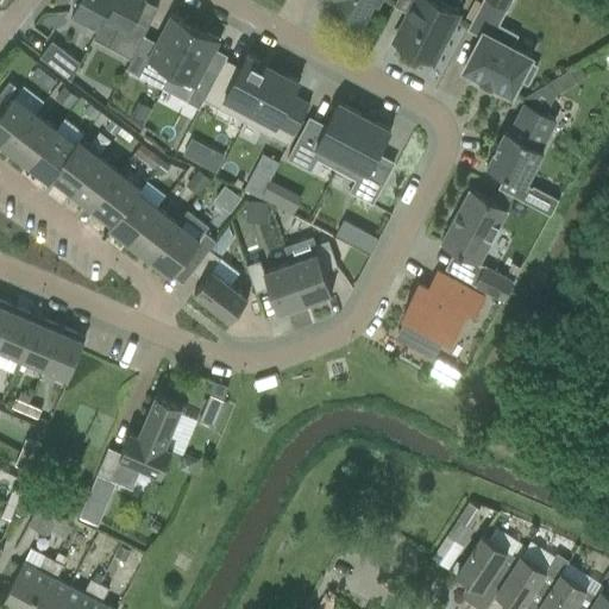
[(99,30),(105,19),(114,0),(74,0),(71,5),(75,7),(70,16),(99,30)]
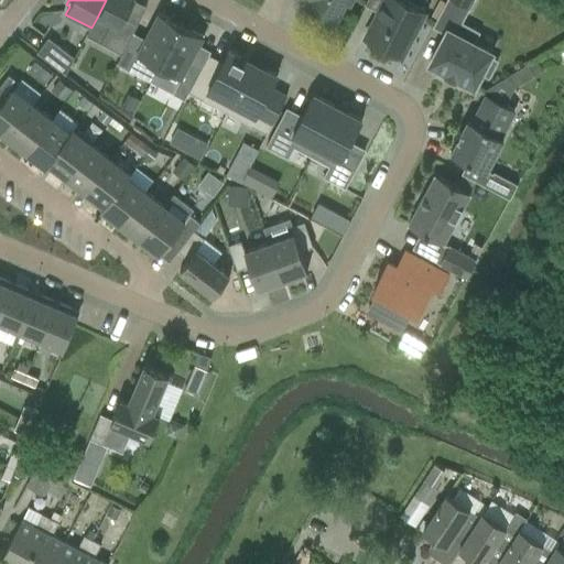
[(136,0),(106,0),(97,18),(110,25),(100,42),(121,54),(133,32),(138,24),(127,18),(136,1),(136,0)]
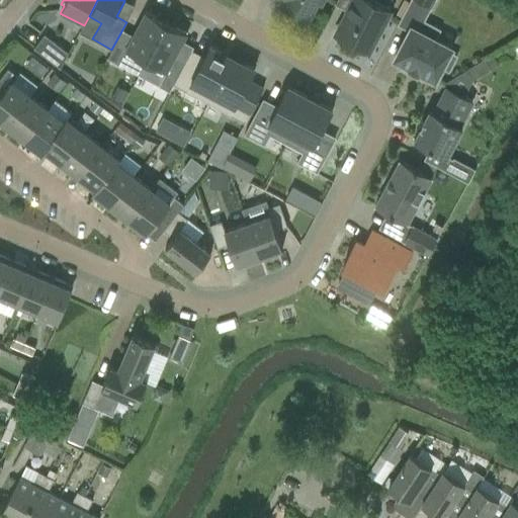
[(275,0),(283,4),(282,6),(308,19),(317,3),(321,5),(323,0),(275,0)]
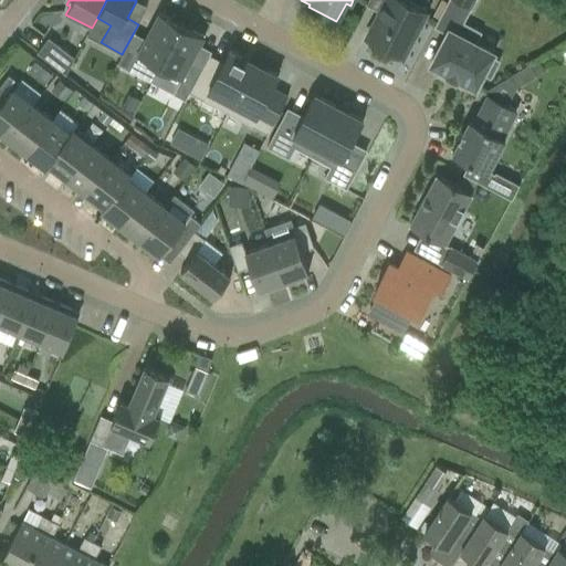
[(404,0),(385,0),(366,38),(404,56),(427,12),(404,0)]
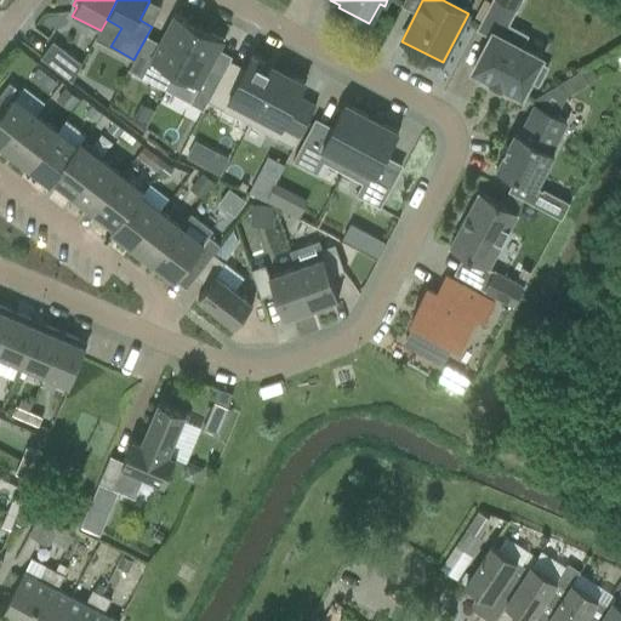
[(499,0),(517,10),(522,0),(499,0)]
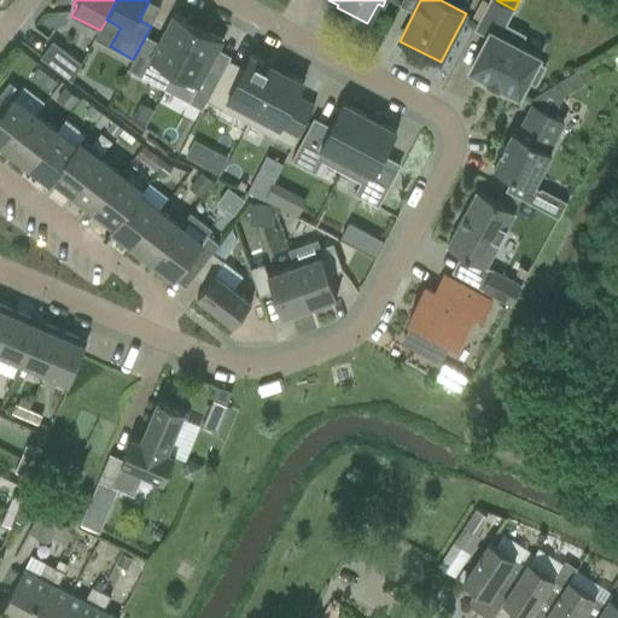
[(169,82),(200,23),(199,23),(198,25),(174,13),(158,41),(146,35),(133,59),(128,69),(141,76),(150,60),(173,73),(168,81),(169,82)]
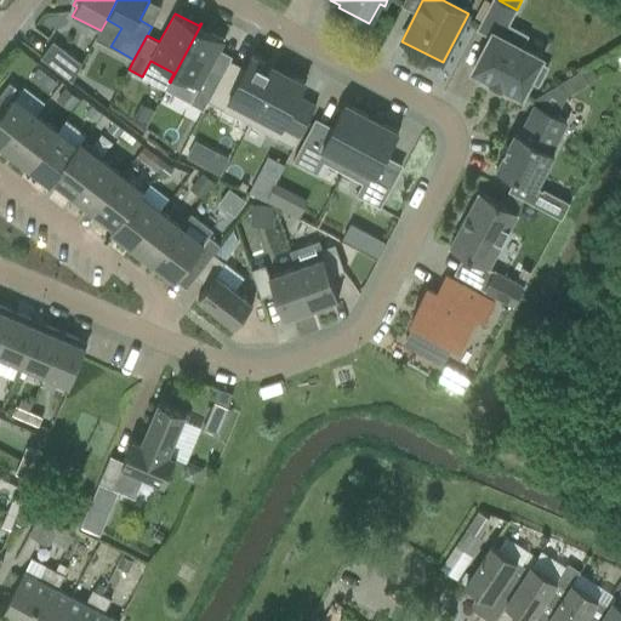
[(201,24),(201,23),(170,83),(171,83),(176,74),(199,86),(194,95),(208,102),(222,75),(210,68),(224,40),(200,27),(201,24)]
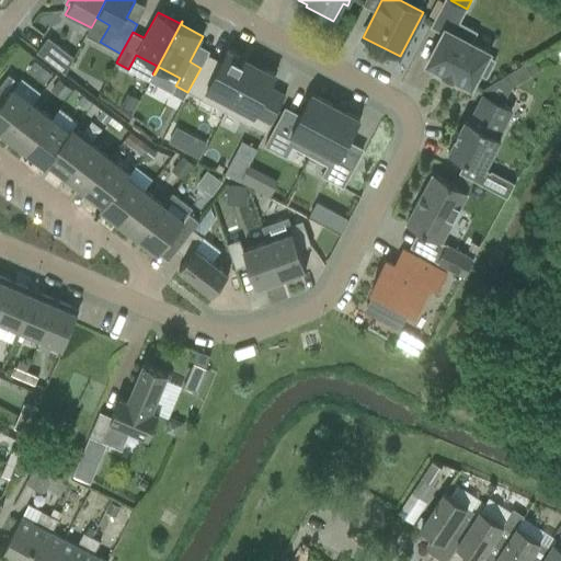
[(489,55),(490,52),(472,43),(478,31),(457,21),(451,32),(445,29),(427,64),(471,87),(479,73),(487,78),(496,59),(489,55)]
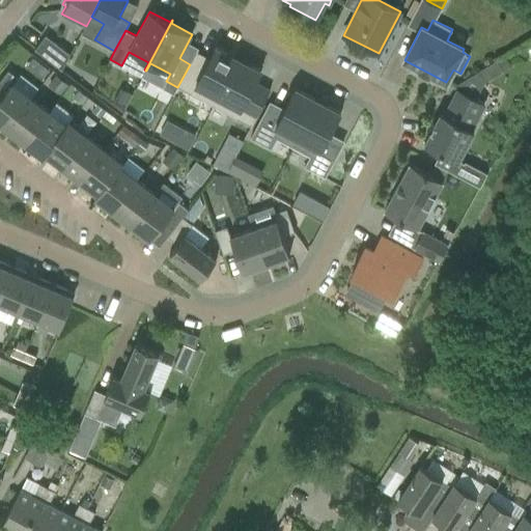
[(46,35),(35,49),(61,70),(70,54),(46,35)]
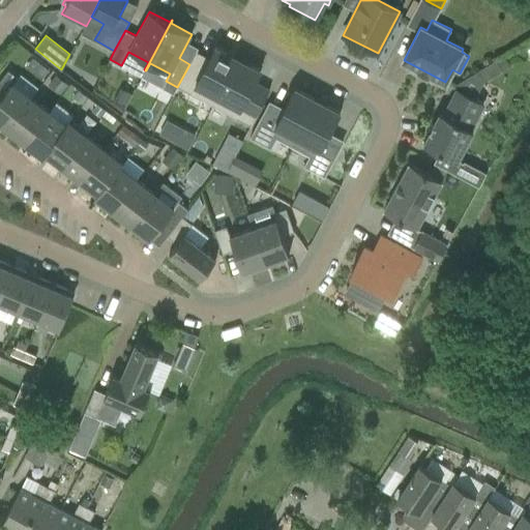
[(213,106),(239,58),(215,46),(209,58),(197,52),(178,86),(190,93),(213,106)]
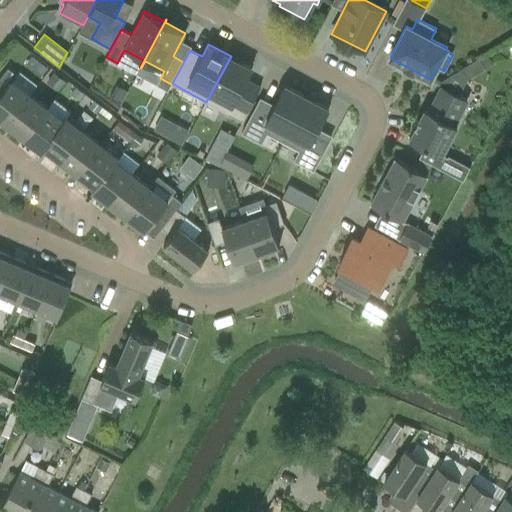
[(242,120),(260,86),(247,79),(253,68),(231,56),(206,102),(242,120)]
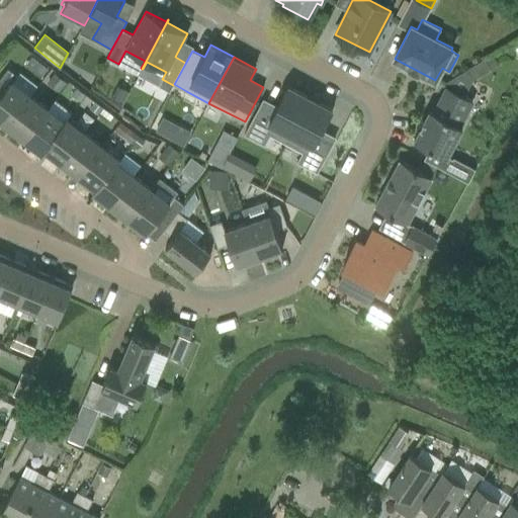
[(467,69),(473,80),(491,70),(489,67),(484,59),(467,69)]
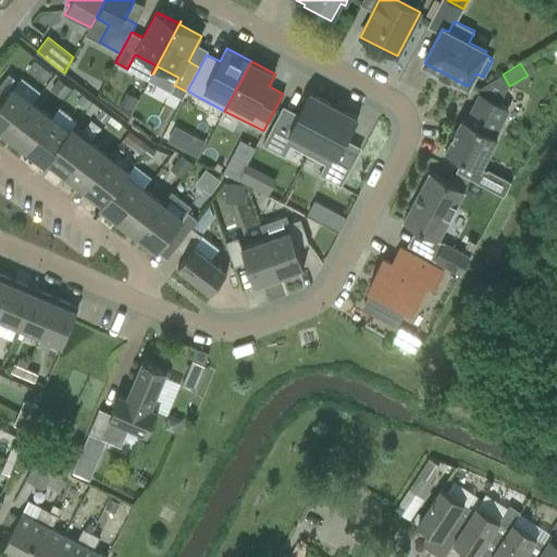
[(52,74),(42,66),(35,76),(45,84),(52,74)]
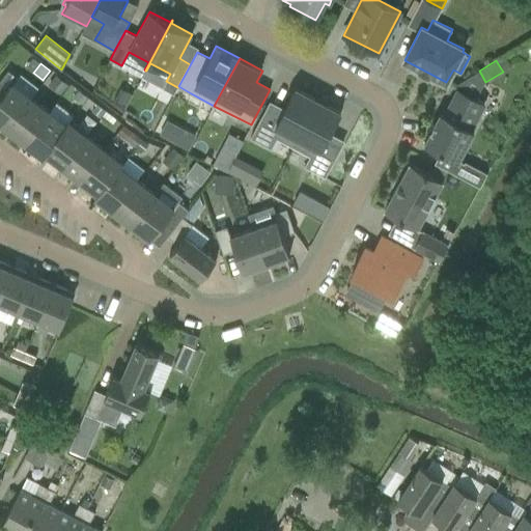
[(0,122),(7,129),(31,98),(14,84),(18,78),(8,70),(0,80),(0,94),(2,96),(0,100),(0,122)]
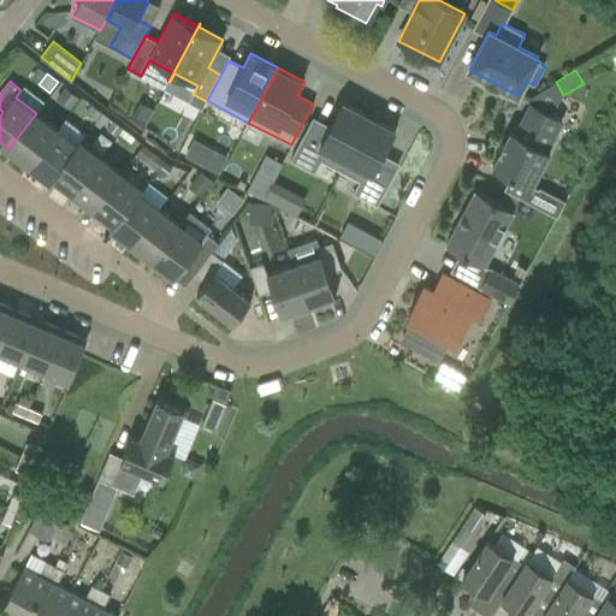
[(66,88),(57,100),(70,110),(80,99),(66,88)]
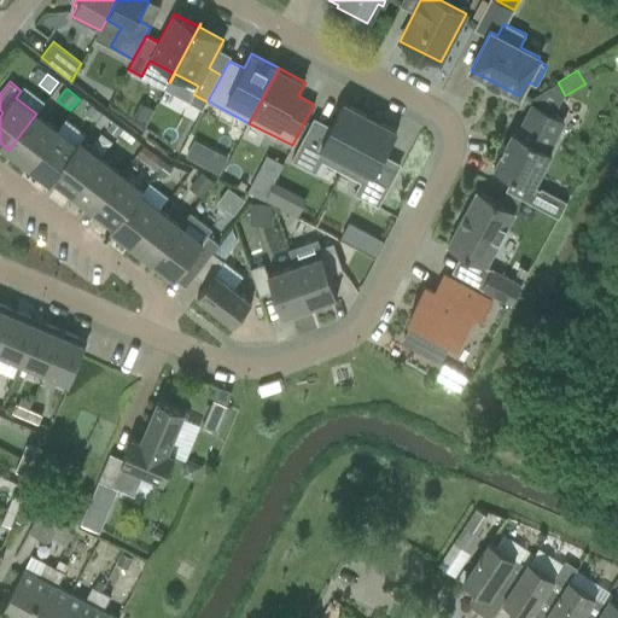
[(342,172),(371,117),(344,103),(328,132),(312,123),(292,161),(316,173),(322,162),(342,172)]
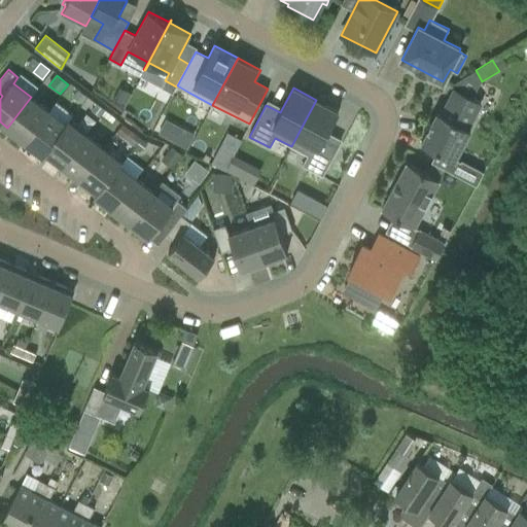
[(426,133),(421,143),(454,160),(470,130),(468,128),(481,103),(454,89),(441,114),(437,112),(432,121),(429,120),(423,132),(426,133)]
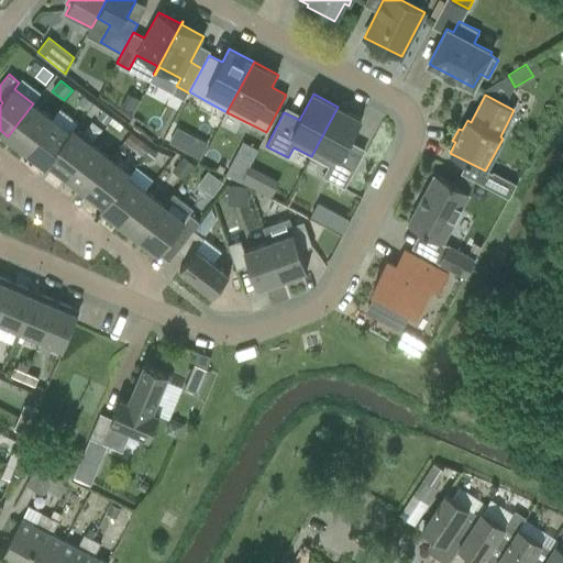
[(94,103),(84,96),(78,103),(87,111),(94,103)]
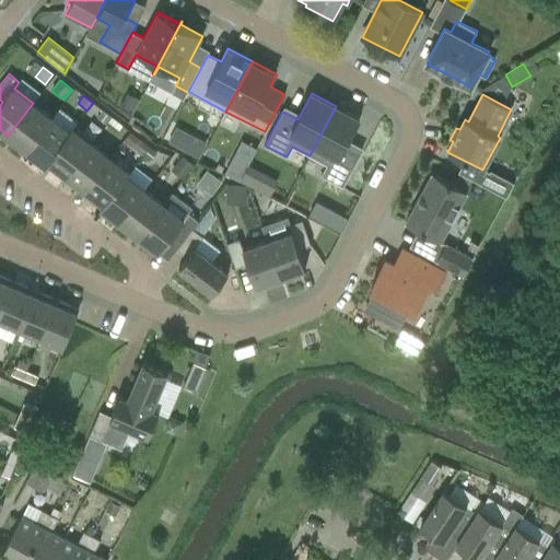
[(27,150),(51,117),(33,103),(8,136),(27,150)]
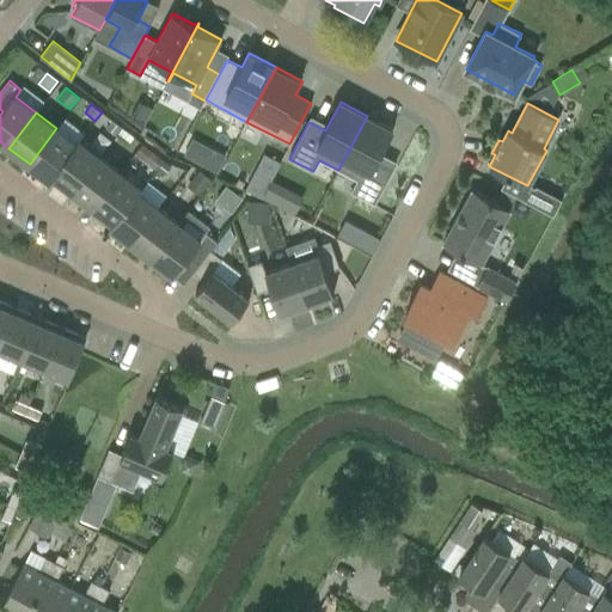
[(367,116),(338,170),(357,181),(352,191),(375,204),(395,167),(378,159),(393,130),(367,116)]
